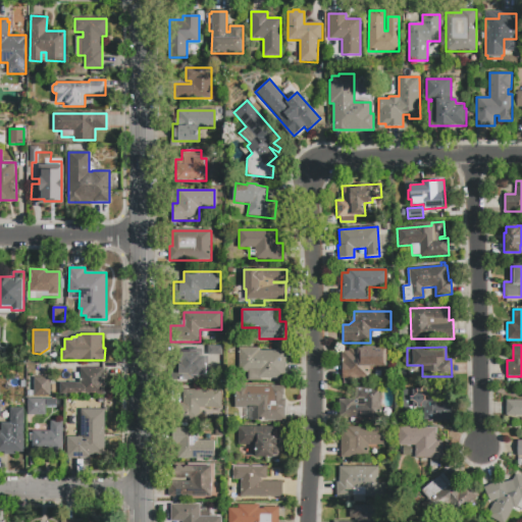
[(384,348),(384,366),(369,366),(369,379),(341,379),(341,352),(348,352),(348,348),(384,348)]
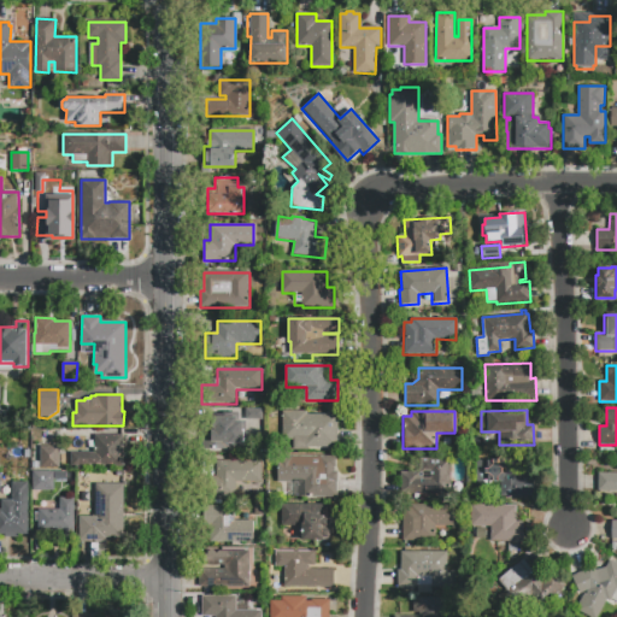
[(338,415),(338,447),(309,447),(309,451),(294,451),(294,440),(283,440),(282,412),(307,412),(307,415),(338,415)]
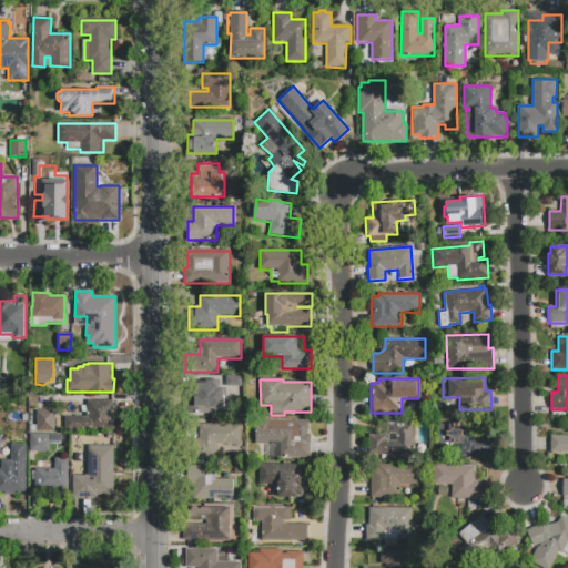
[(240,383),(240,402),(217,402),(217,415),(186,415),(186,396),(200,397),(200,382),(240,383)]
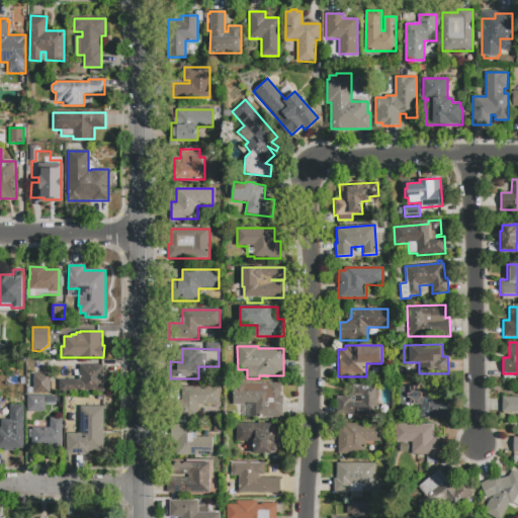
[(105,381),(105,392),(60,392),(60,380),(80,380),(80,365),(103,365),(102,381),(105,381)]
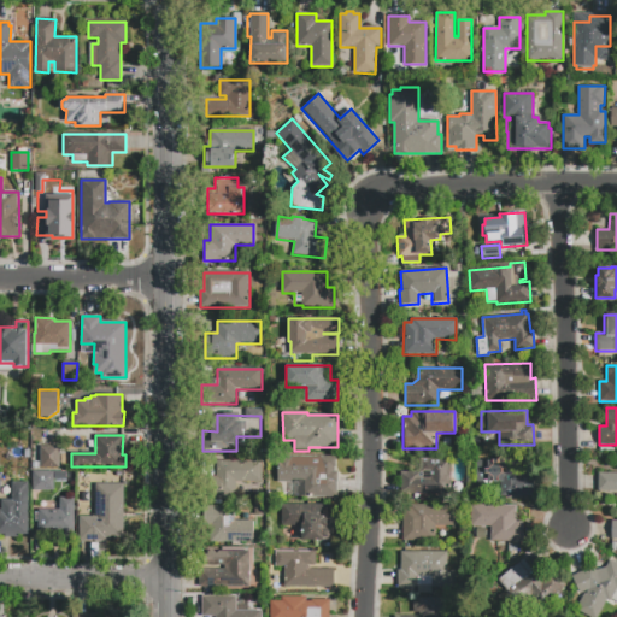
[(60,469),(41,469),(41,448),(60,448),(60,469)]
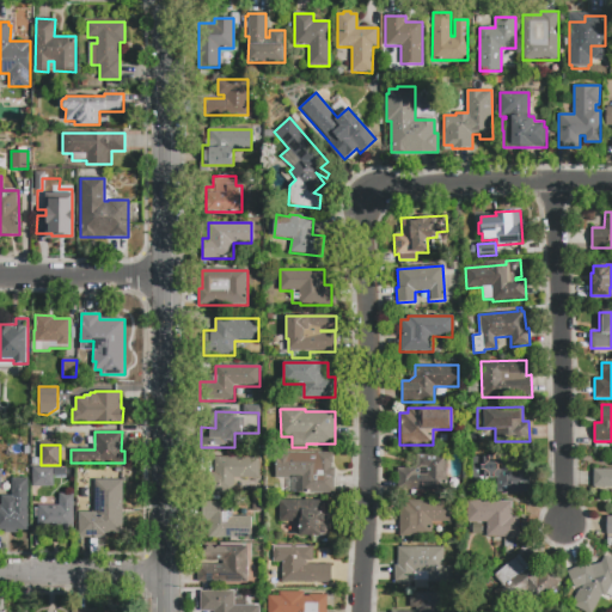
[(335,469),(335,494),(292,494),(292,478),(274,478),(275,452),(334,452),(334,469),(335,469)]
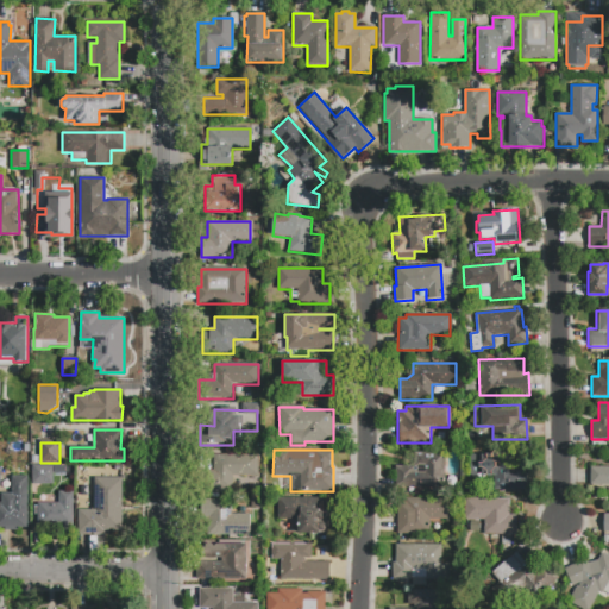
[(608,485),(591,485),(591,468),(608,468),(608,464),(608,450),(608,485)]
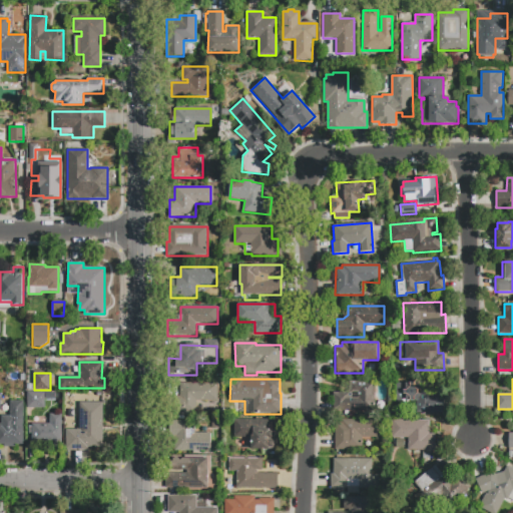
[(374,381),(374,410),(333,411),(333,392),(349,392),(348,381),(374,381)]
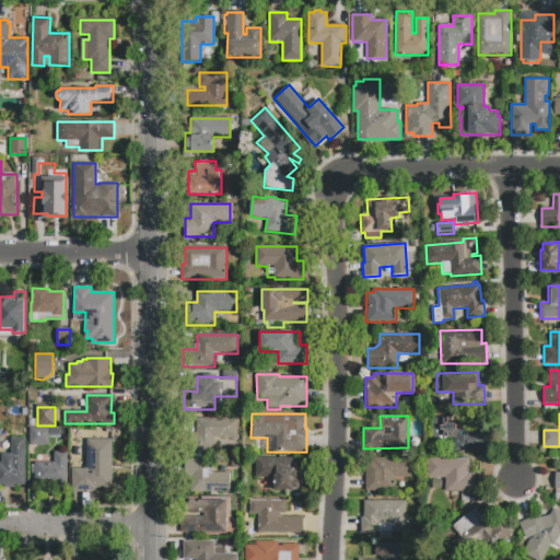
[(483,431),(485,450),(455,450),(455,438),(432,439),(432,418),(471,417),(471,432),(483,431)]
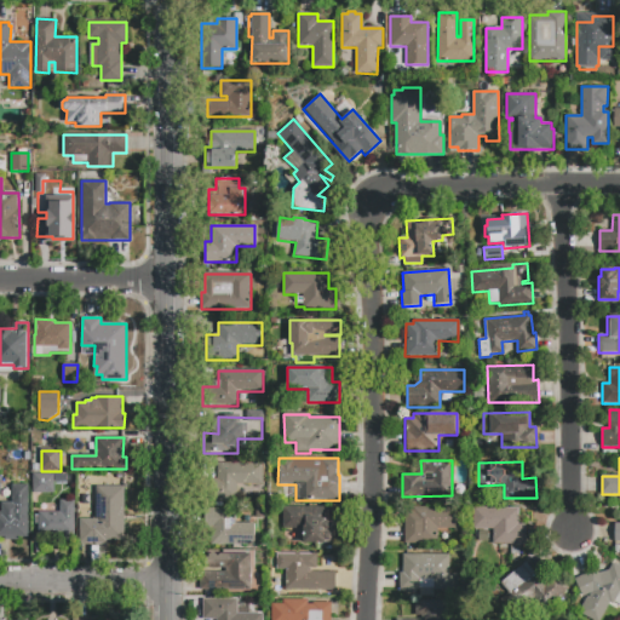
[(263,464),(263,486),(237,486),(237,499),(202,499),(202,480),(218,480),(218,464),(263,464)]
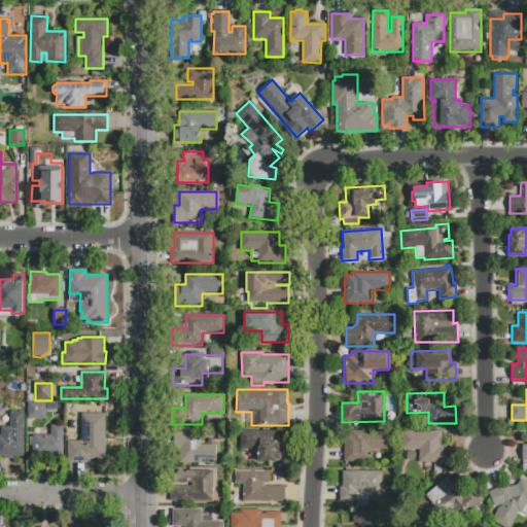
[(46,402),(46,419),(28,419),(28,402),(46,402)]
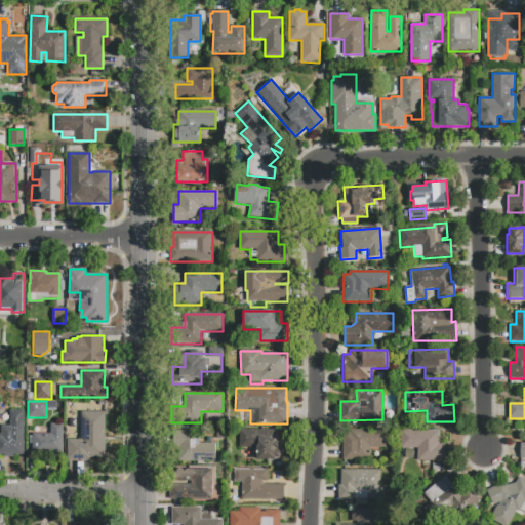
[(10,410),(25,410),(24,454),(16,454),(16,457),(5,457),(5,454),(0,454),(0,435),(2,435),(2,426),(10,426),(10,410)]
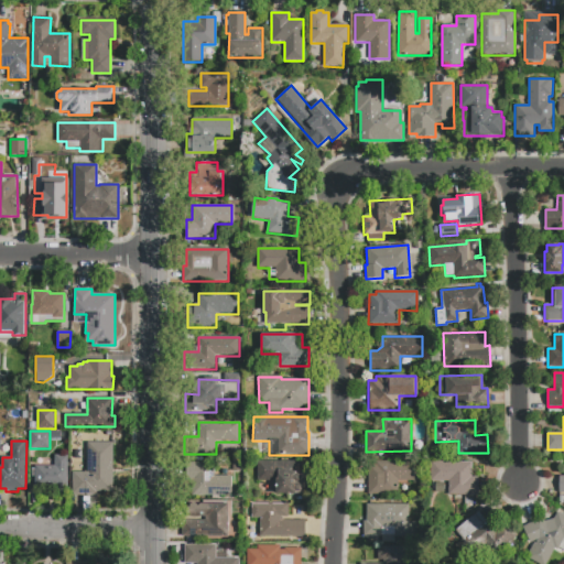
[(96,491),(96,494),(73,494),(73,472),(88,473),(88,443),(114,443),(112,491),(96,491)]
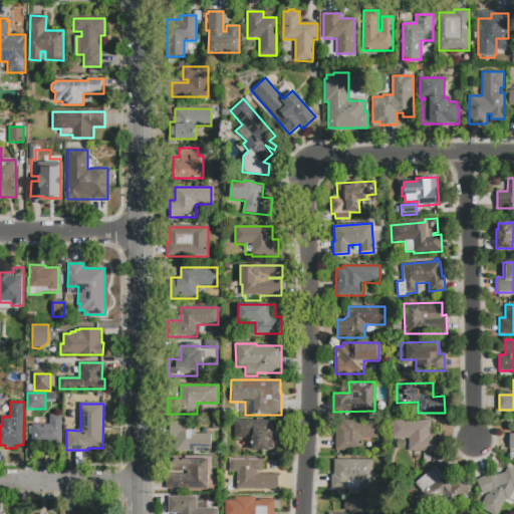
[(50,415),(62,416),(61,448),(51,448),(51,444),(33,444),(33,425),(50,425),(50,415)]
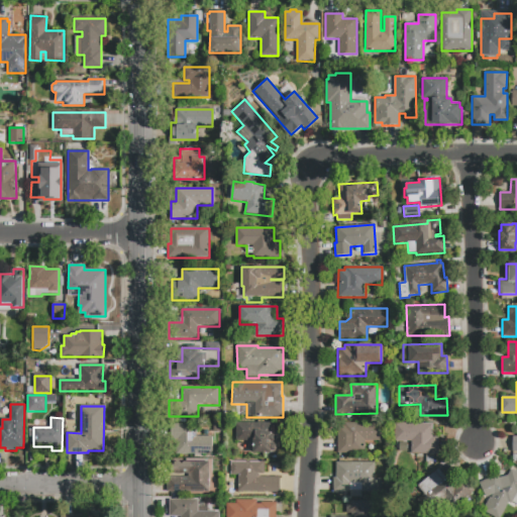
[(213,432),(213,422),(221,422),(221,432),(213,432)]
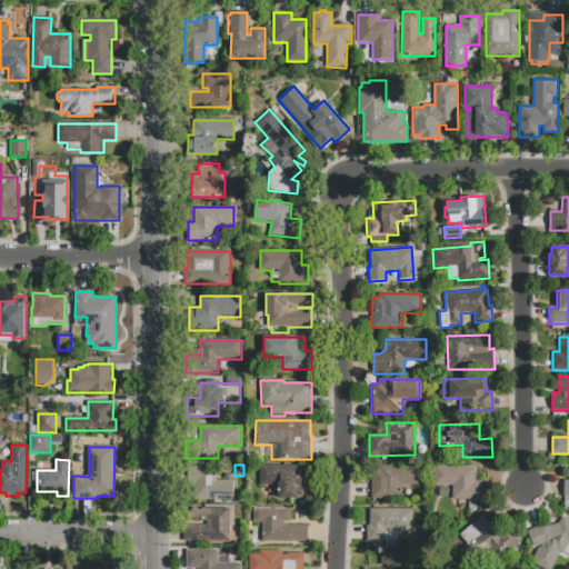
[(309,476),(309,498),(277,498),(277,486),(260,486),(260,466),(301,466),(301,476),(309,476)]
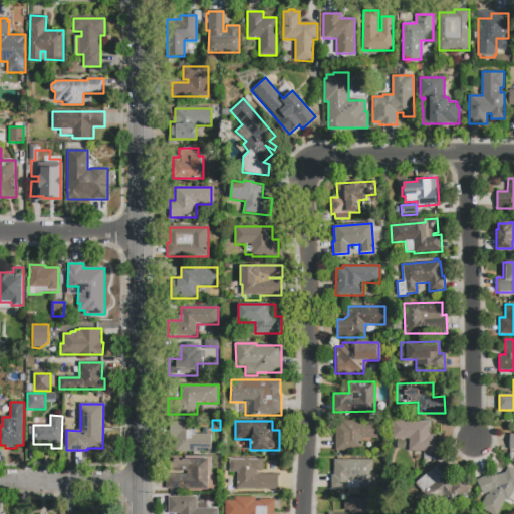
[(381,421),(382,438),(362,438),(362,450),(335,450),(335,424),(341,424),(341,421),(381,421)]
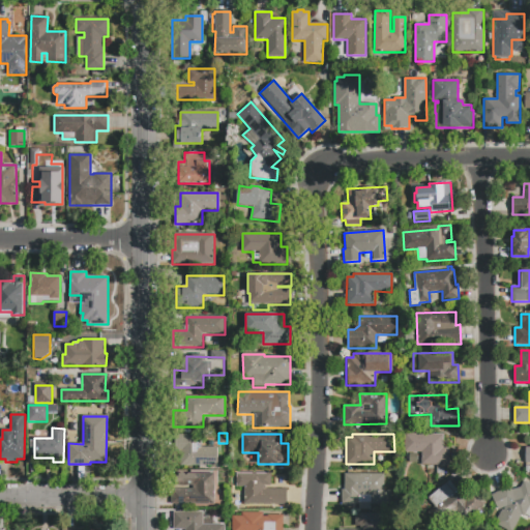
[(449,448),(449,465),(421,465),(422,452),(405,452),(406,434),(443,434),(443,448),(449,448)]
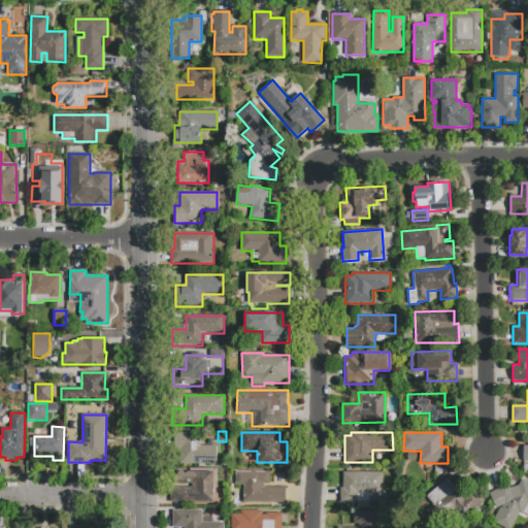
[(174,434),(201,434),(201,446),(218,446),(218,464),(180,464),(180,452),(174,452),(174,434)]
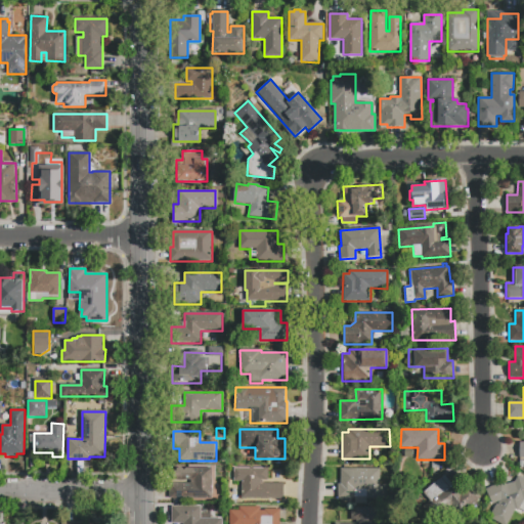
[(284,483),(284,498),(242,498),(242,481),(233,481),(233,468),(268,468),(268,480),(263,480),(263,483),(284,483)]
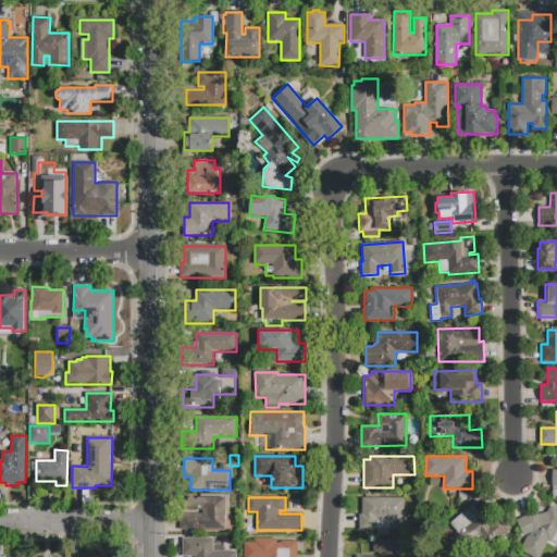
[(411,515),(411,530),(390,530),(390,535),(376,535),(376,531),(359,531),(359,516),(362,516),(362,498),(403,497),(403,515),(411,515)]
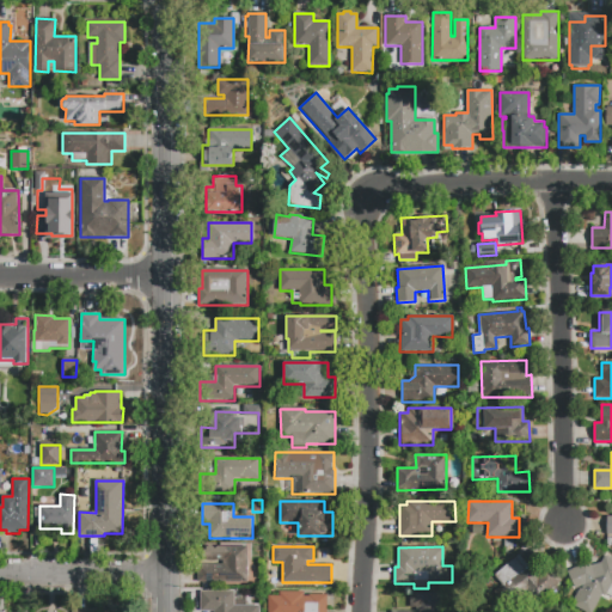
[(248,548),(248,583),(199,583),(199,565),(224,565),(224,561),(203,561),(203,548),(248,548)]
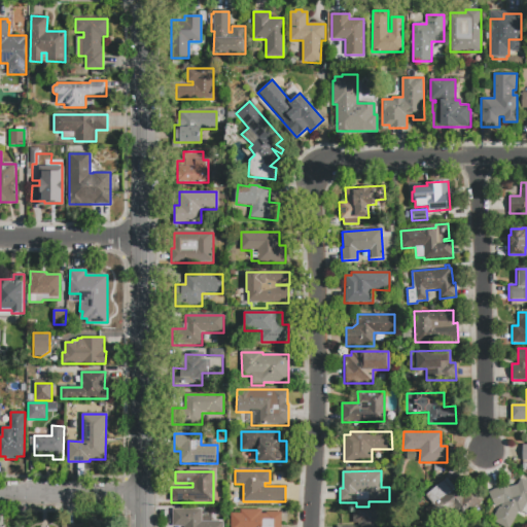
[(472,488),(484,500),(462,519),(455,510),(438,524),(426,511),(433,503),(426,496),(447,478),(457,489),(462,485),(468,491),(472,488)]
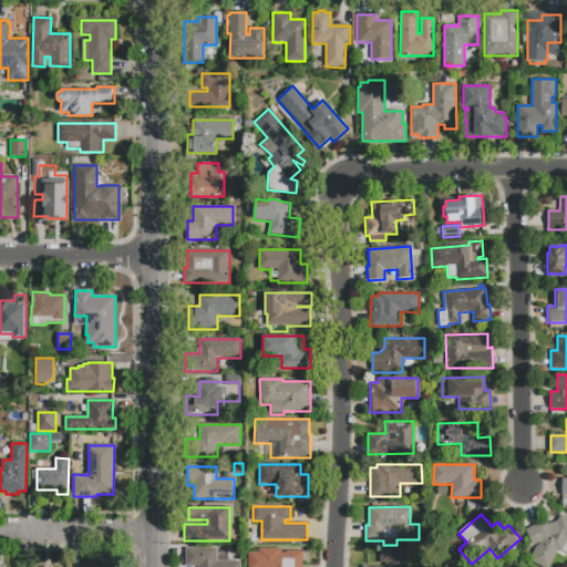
[(534,545),(533,546),(525,529),(526,529),(543,522),(547,524),(557,522),(560,515),(566,518),(566,553),(562,550),(560,552),(557,550),(548,566),(544,566),(532,559),(540,542),(534,545)]
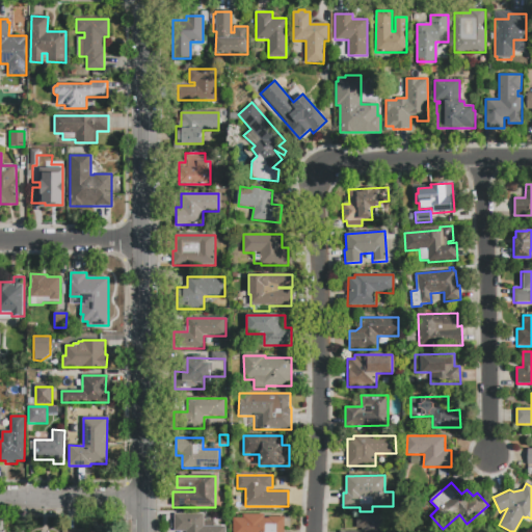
[(204,526),(225,526),(225,531),(177,531),(177,513),(204,513),(204,526)]
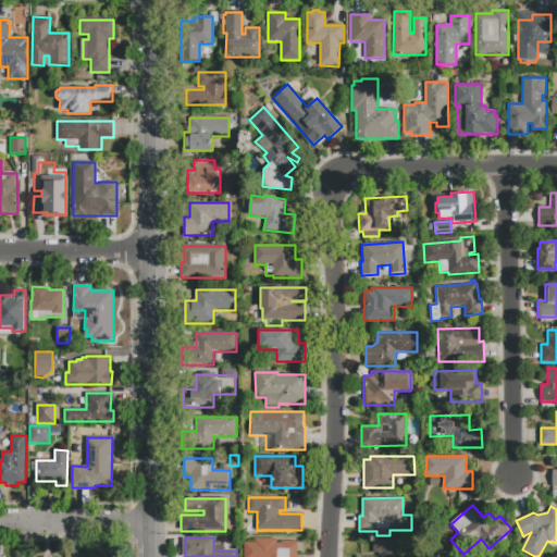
[(297,556),(244,556),(245,543),(254,543),(254,539),(276,539),(276,543),(282,543),(282,542),(297,542),(297,556)]
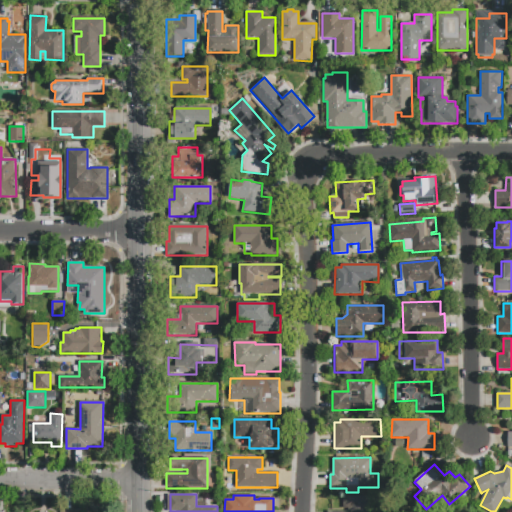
[(343,508),(343,496),(368,496),(368,511),(327,511),(348,511),(348,508),(343,508)]
